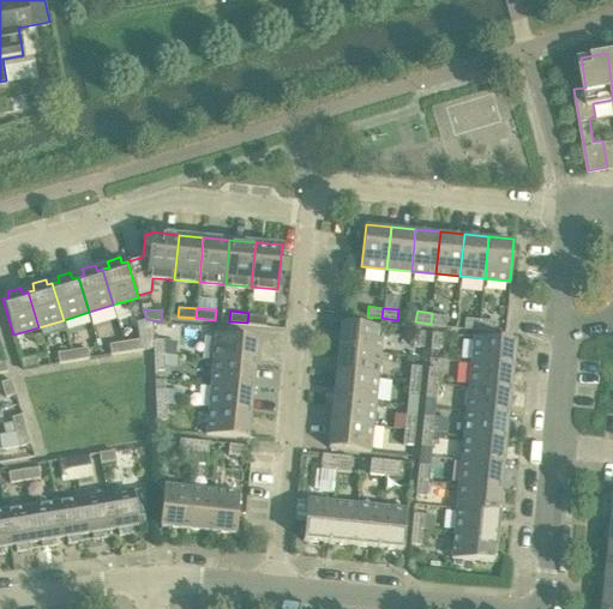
[(266,325),(268,314),(248,313),(247,323),(266,325)]
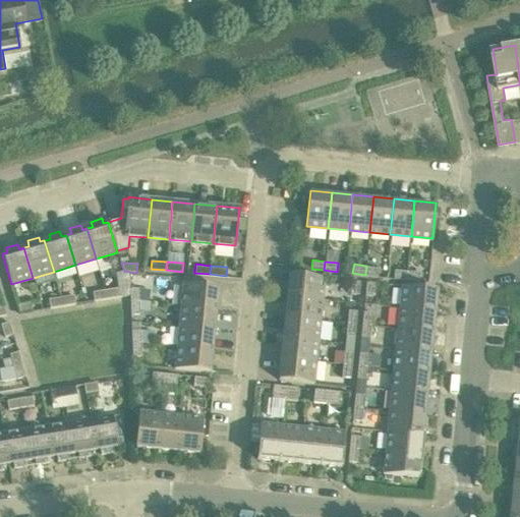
[(379,276),(380,267),(366,266),(365,275),(379,276)]
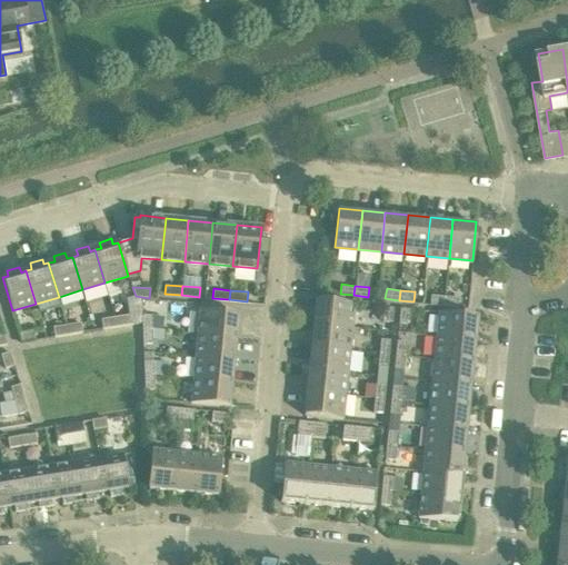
[(445,304),(445,295),(431,294),(430,303),(445,304)]
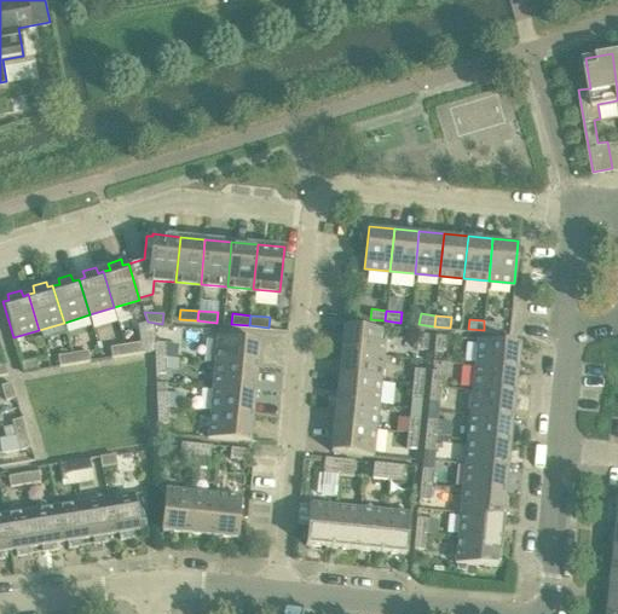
[(498,332),(500,322),(484,320),(484,330),(498,332)]
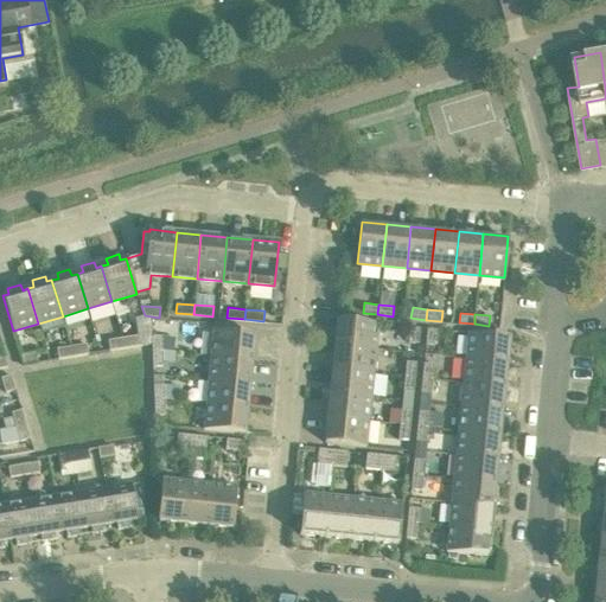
[(336,343),(375,346),(377,321),(338,316),(336,343)]
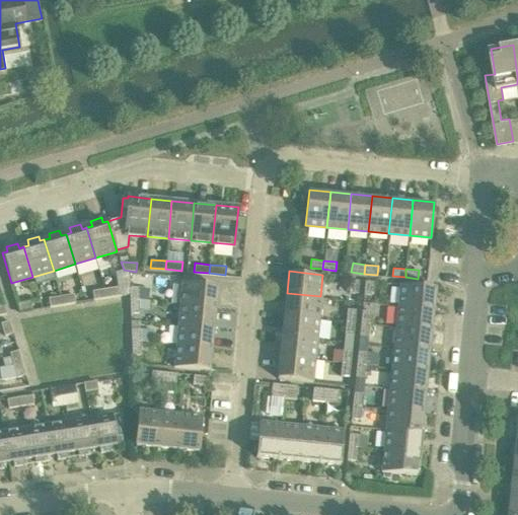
[(358,292),(359,279),(351,278),(349,291),(358,292)]
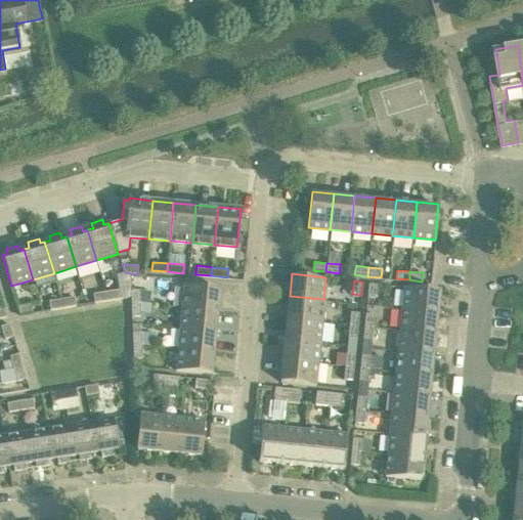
[(377,296),(378,283),(369,283),(367,295),(377,296)]
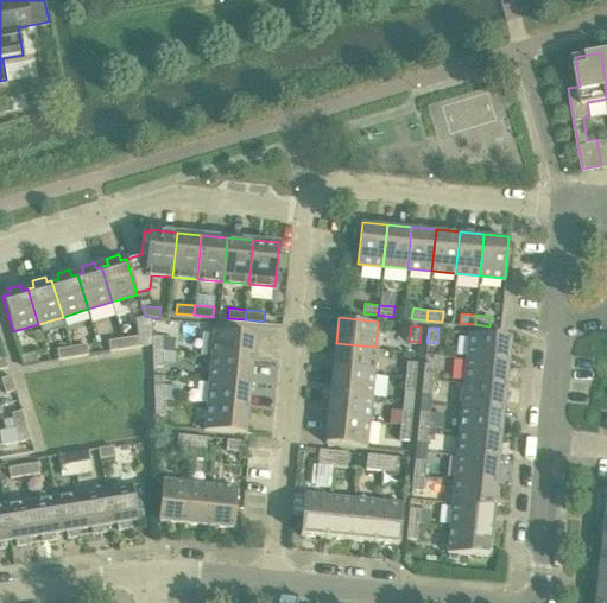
[(252,359),(254,332),(214,329),(212,354),(252,359)]
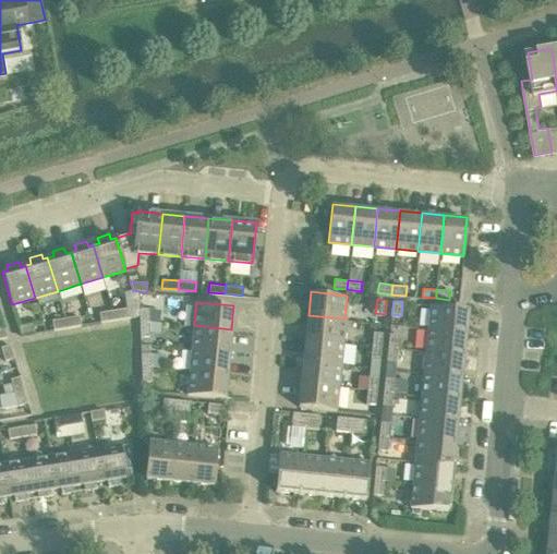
[(465,330),(468,308),(431,304),(428,327),(465,330)]
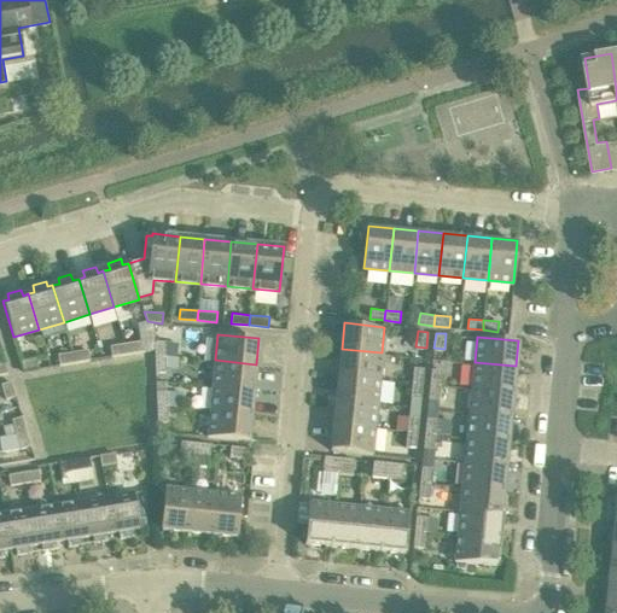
[(128,352),(143,350),(141,339),(126,342),(128,352)]
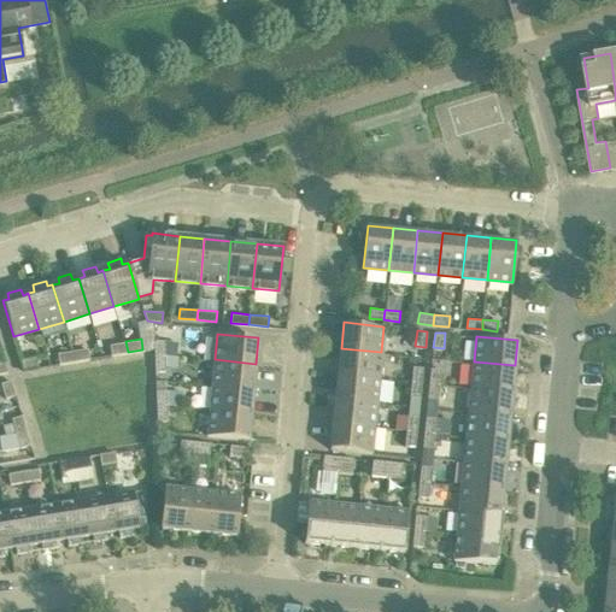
[(164,339),(154,340),(154,348),(154,354),(165,354),(164,339)]
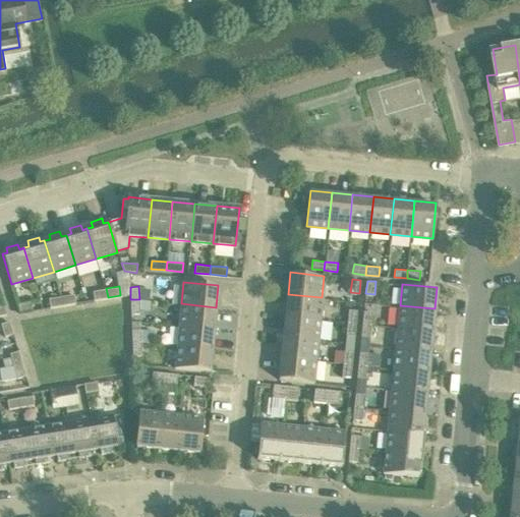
[(95,299),(108,297),(106,288),(93,290),(95,299)]
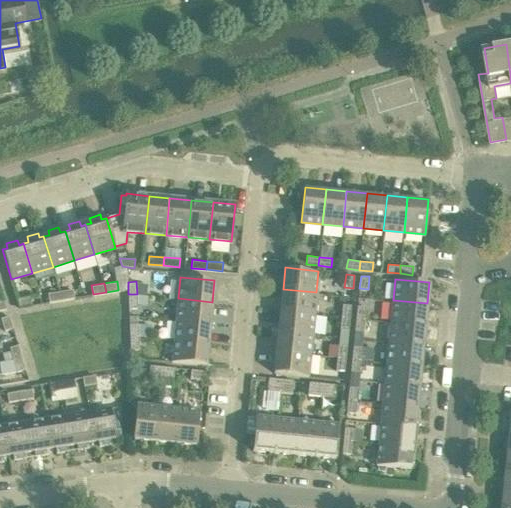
[(62,299),(75,297),(73,288),(61,290),(62,299)]
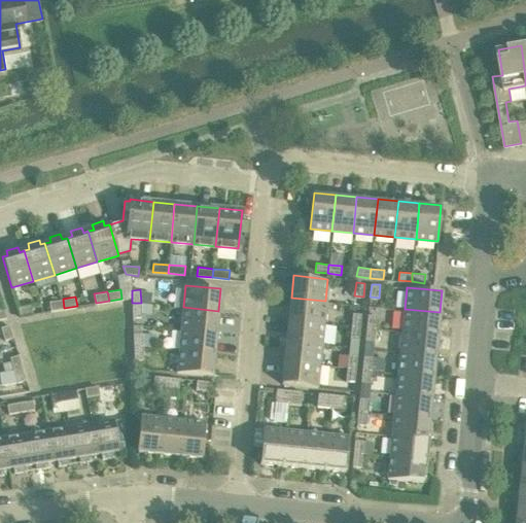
[(323,321),(325,301),(291,298),(289,318),(323,321)]
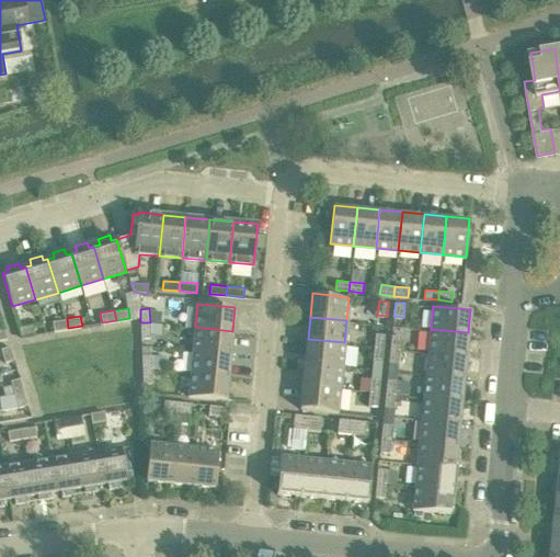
[(55,330),(68,328),(67,318),(53,320),(55,330)]
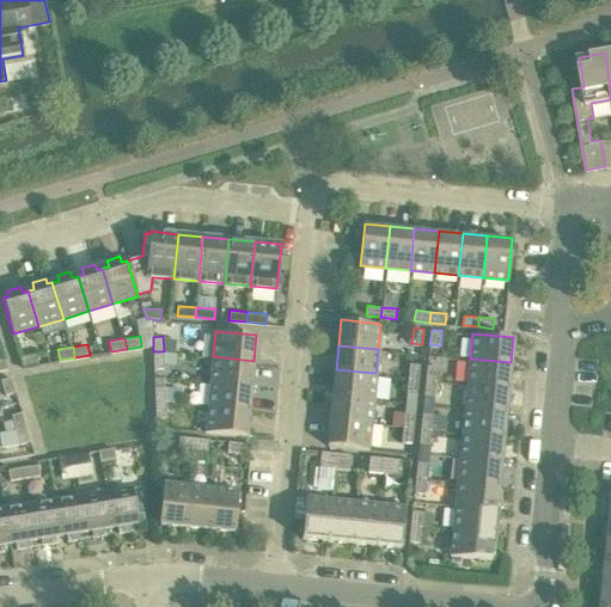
[(164,351),(153,351),(154,367),(165,366),(164,351)]
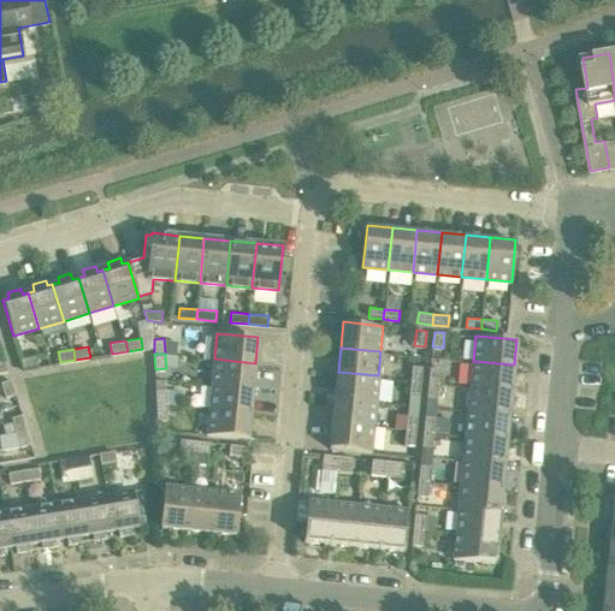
[(23,368),(39,366),(37,355),(22,357),(23,368)]
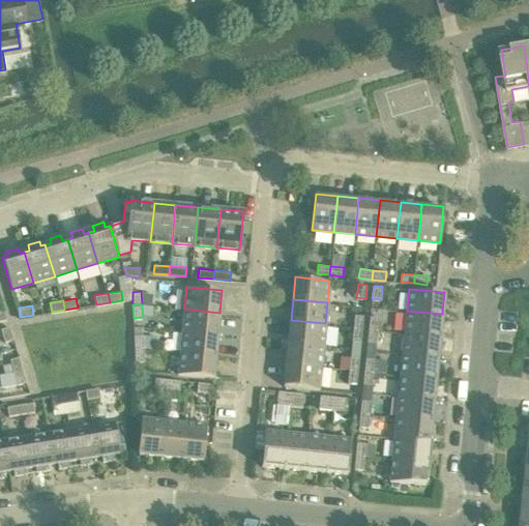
[(218,333),(219,313),(184,309),(182,330),(218,333)]
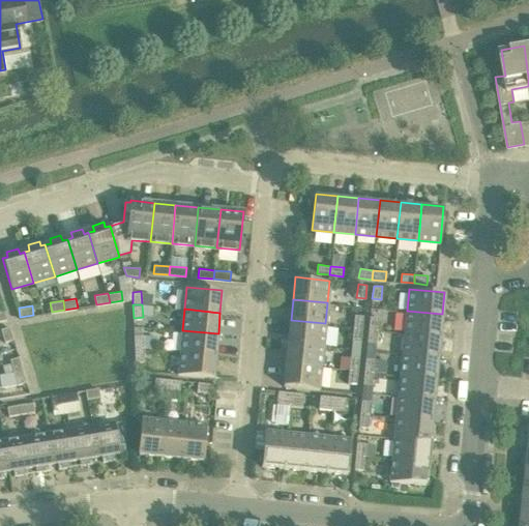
[(440,334),(442,314),(407,311),(405,331),(440,334)]
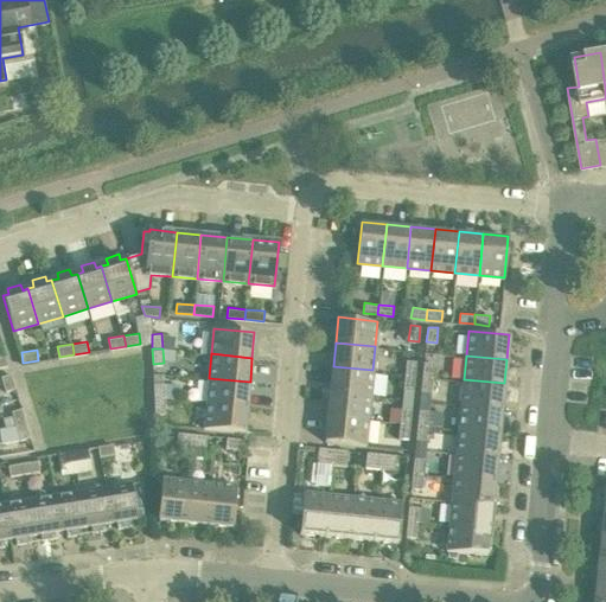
[(415,375),(416,360),(407,359),(406,373),(415,375)]
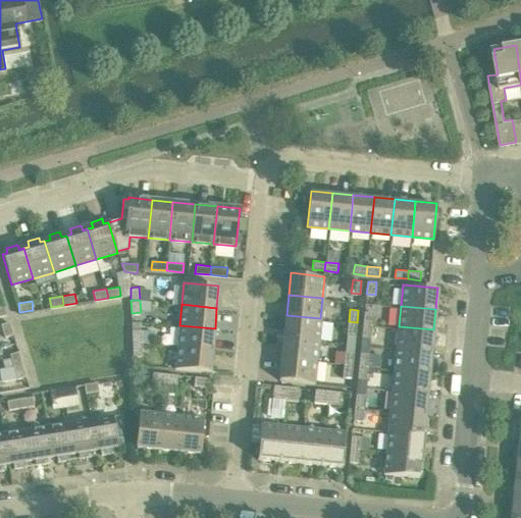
[(372,324),(373,311),(365,311),(363,323),(372,324)]
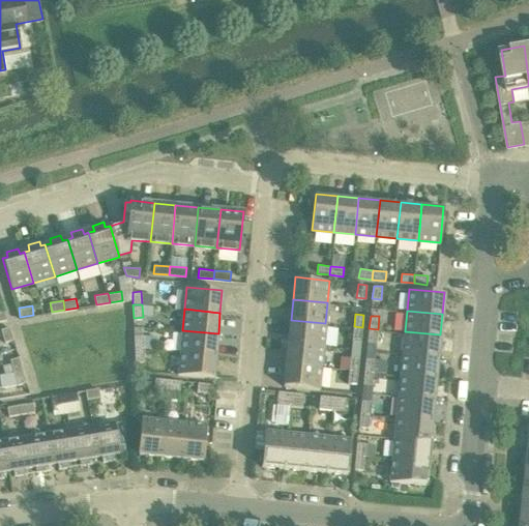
[(323,345),(325,323),(291,320),(289,342),(323,345)]
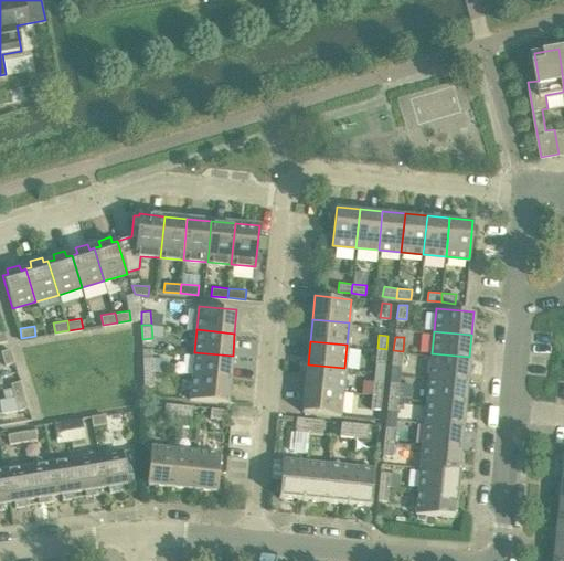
[(6,364),(16,361),(11,347),(1,350),(6,364)]
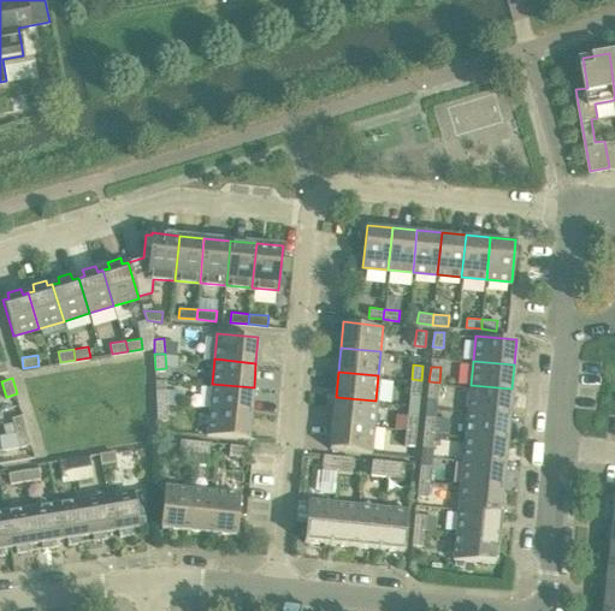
[(420,396),(421,380),(412,379),(409,395),(420,396)]
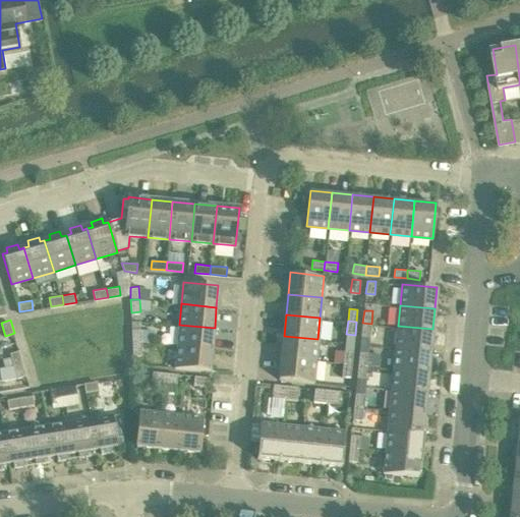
[(370,337),(371,324),(362,323),(361,336),(370,337)]
